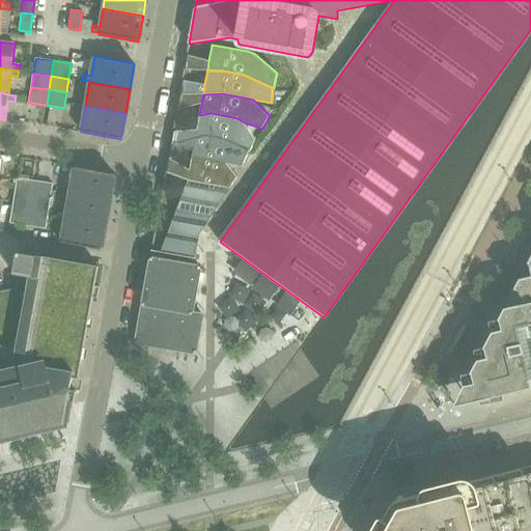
[(196,130),(195,140),(206,136),(228,140),(249,151),(250,152),(250,151),(256,139),(244,122),(236,118),(211,113),(199,115),(196,130)]
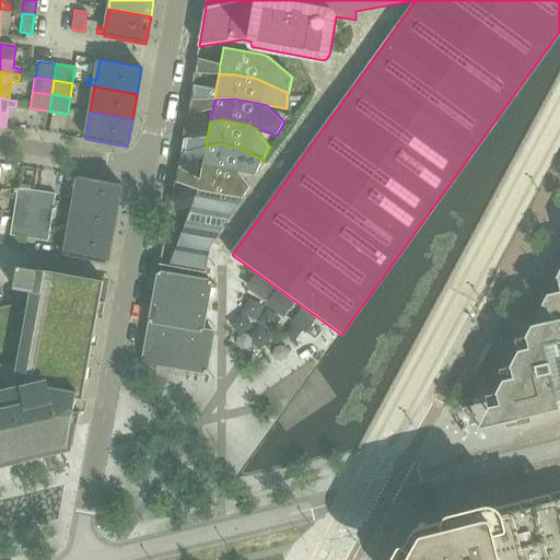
[(203,158),(201,168),(209,166),(231,170),(241,173),(256,176),(260,164),(263,160),(241,148),(218,143),(206,148),(203,158)]
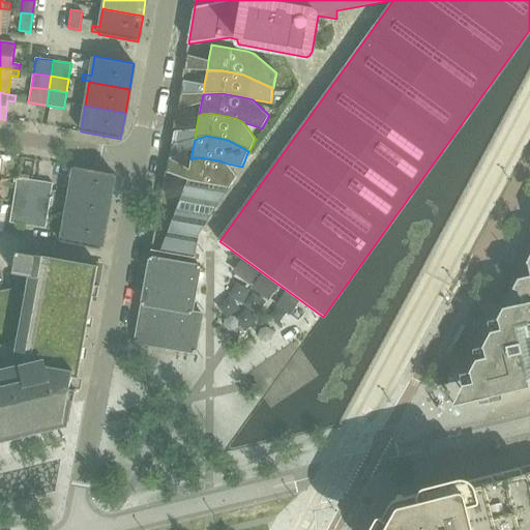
[(189,169),(187,179),(230,187),(237,176),(228,164),(218,160),(198,157),(190,159),(189,169)]
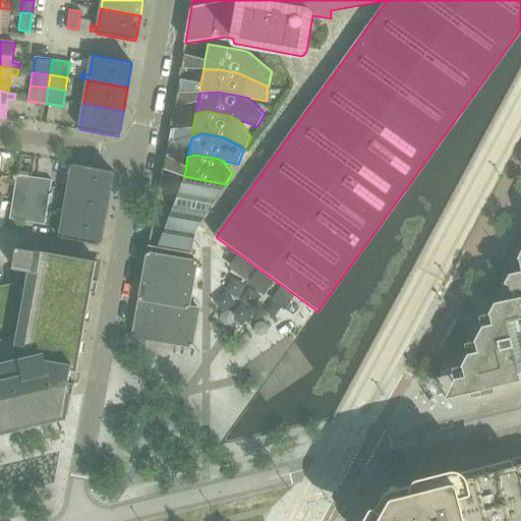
[(68,188),(108,194),(112,171),(73,164),(68,188)]
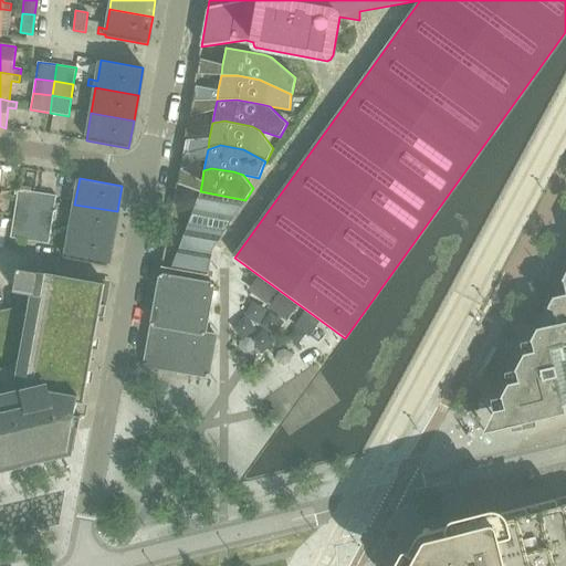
[(16,207),(34,209),(37,192),(18,189),(16,207)]
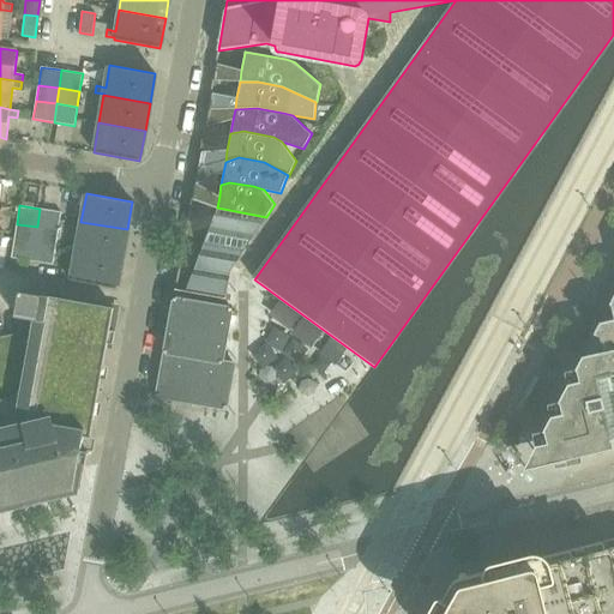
[(217,208),(210,227),(254,234),(266,217),(217,208)]
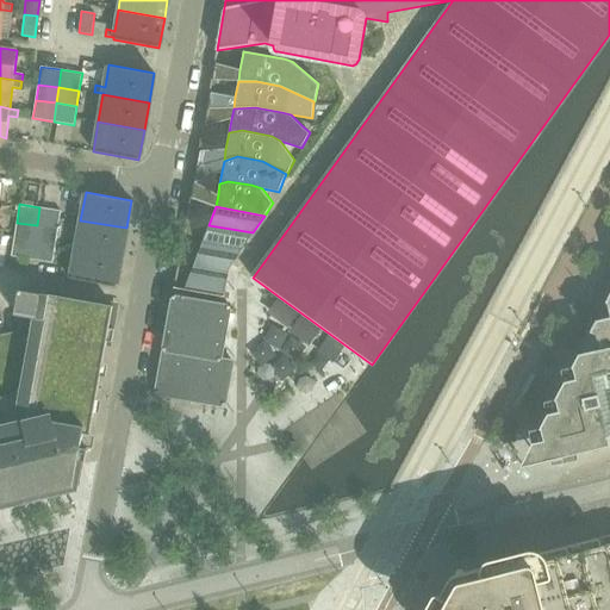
[(39,207),(37,225),(57,229),(61,211),(39,207)]
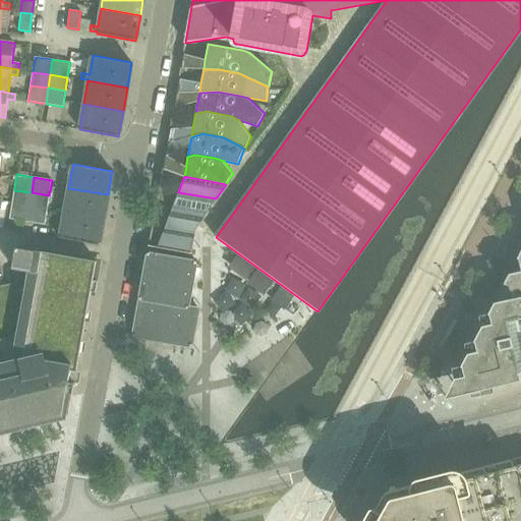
[(67,195),(64,213),(103,220),(108,194),(68,188),(68,189),(61,188),(60,193),(67,195)]
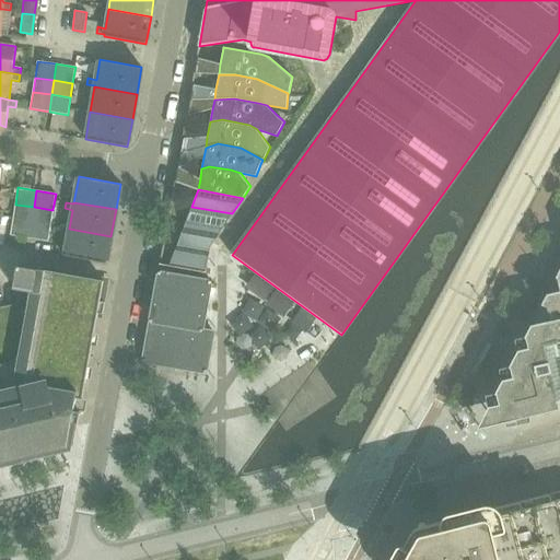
[(15,205),(13,218),(32,221),(34,207),(15,205)]
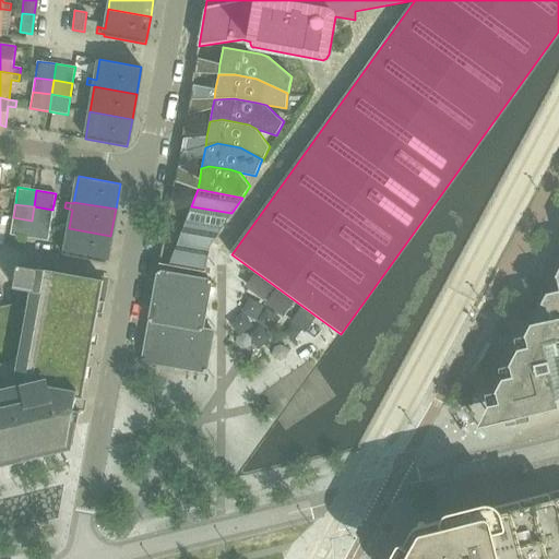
[(50,223),(52,210),(34,206),(32,221),(50,223)]
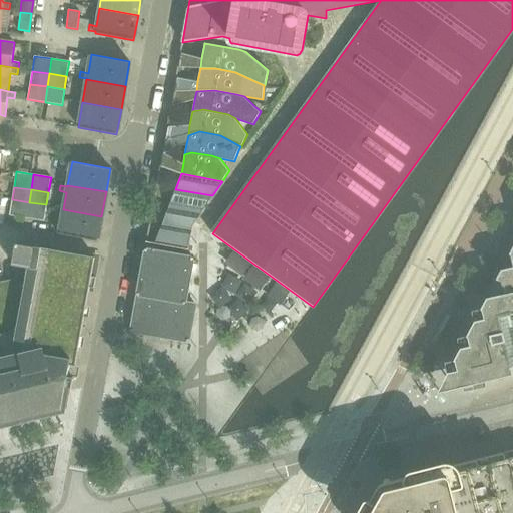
[(201,213),(212,195),(175,189),(168,207),(201,213)]
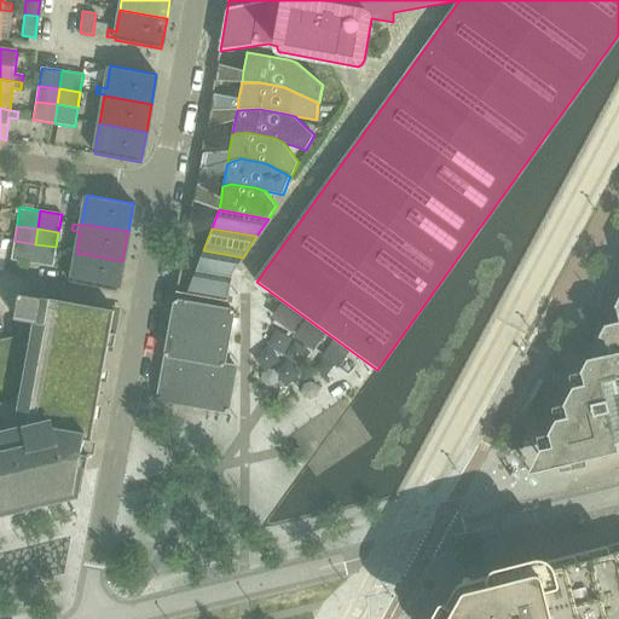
[(11,260),(33,264),(35,244),(15,241),(11,260)]
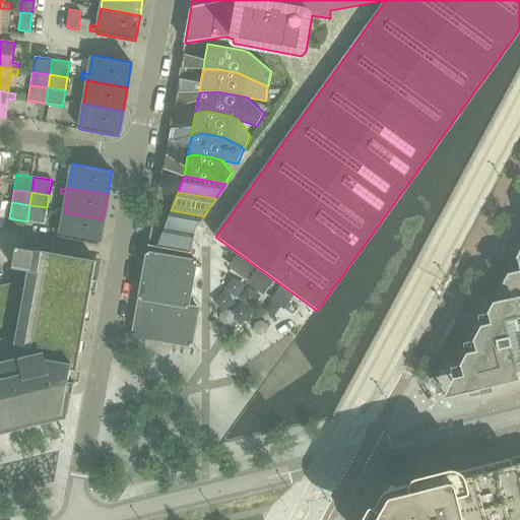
[(27,221),(45,223),(47,207),(29,205),(27,221)]
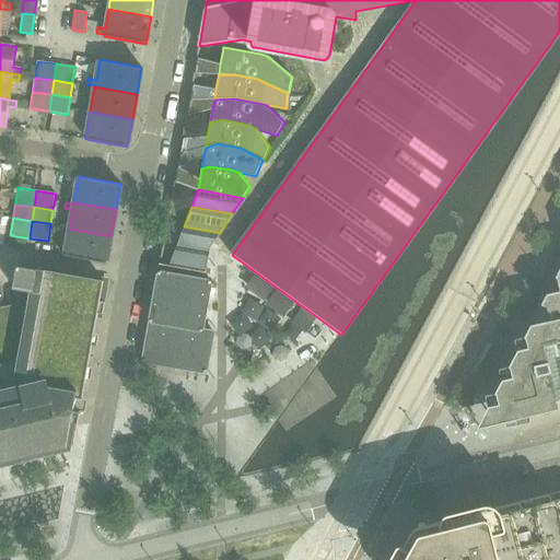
[(184,226),(176,246),(210,252),(210,247),(220,233),(184,226)]
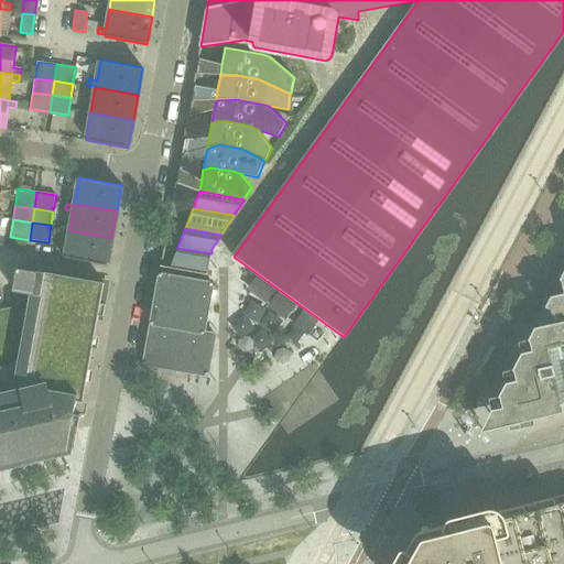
[(111,238),(69,230),(62,229),(61,236),(68,237),(65,258),(107,264),(111,238)]
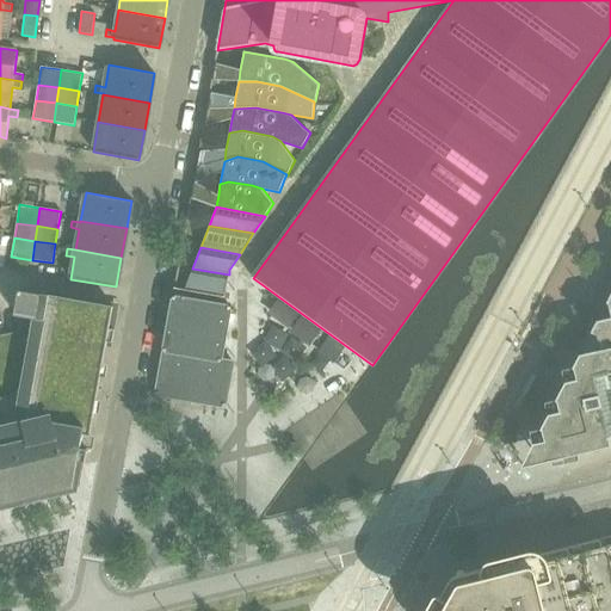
[(226,295),(229,275),(192,269),(185,289),(224,296),(226,295)]
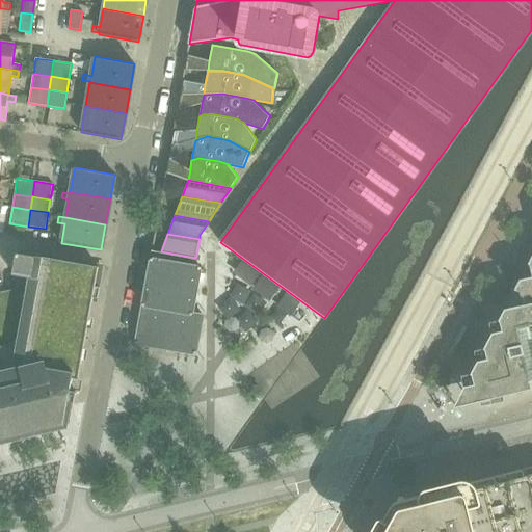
[(143,301),(142,301),(183,309),(193,311),(201,267),(194,266),(195,259),(195,258),(161,251),(152,249),(152,251),(144,293),(145,294),(144,301),(143,301)]
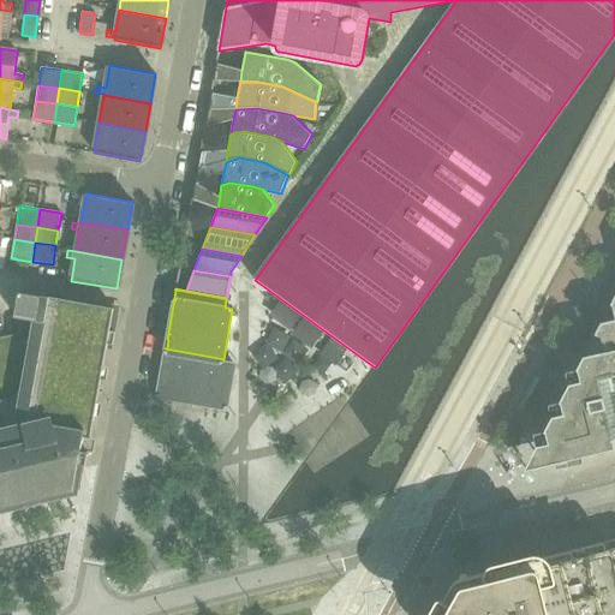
[(0,507),(3,507),(7,506),(39,499),(42,497),(73,490),(78,489),(82,488),(85,465),(114,308),(48,297),(41,296),(19,292),(17,302),(18,303),(15,317),(22,318),(18,334),(0,338),(0,507)]
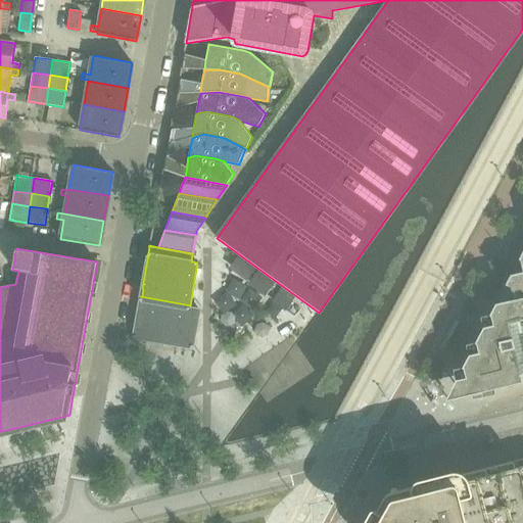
[(514,299),(496,303),(495,303),(495,304),(445,400),(460,396),(460,397),(522,381),(522,379),(522,375),(522,374),(522,251),(502,293),(514,299)]
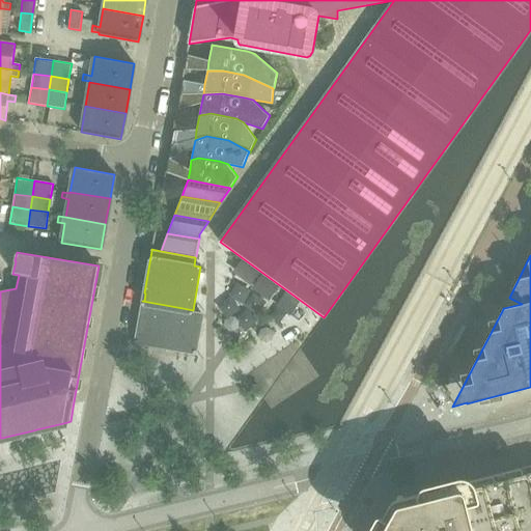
[(175,350),(183,308),(142,301),(135,342),(175,350)]
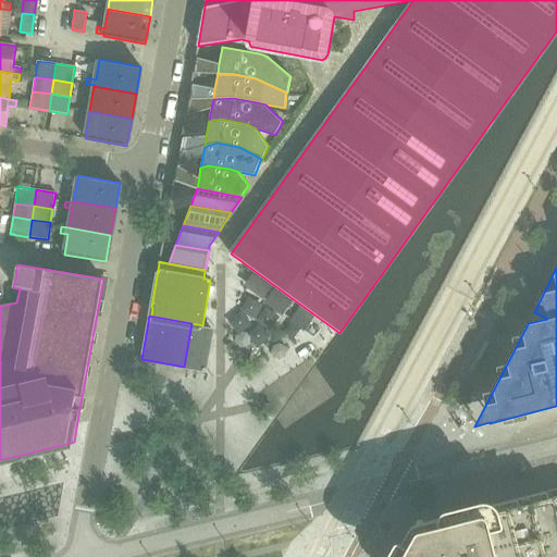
[(201,327),(202,325),(192,323),(184,367),(205,371),(212,330),(201,327)]
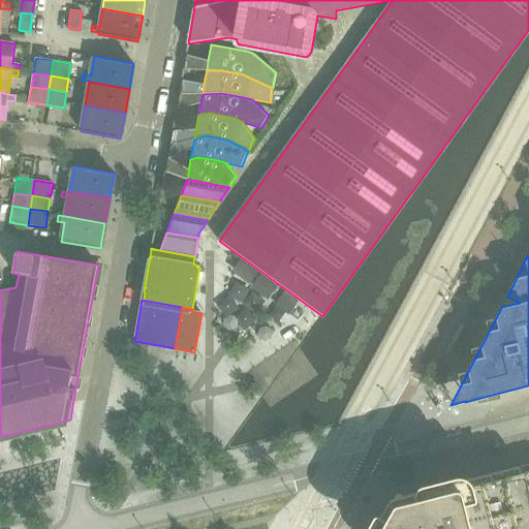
[(528,528),(528,470),(450,491),(449,492),(449,493),(449,494),(432,498),(431,497),(430,497),(429,496),(399,504),(397,505),(395,506),(395,507),(387,520),(382,528),(528,528)]
